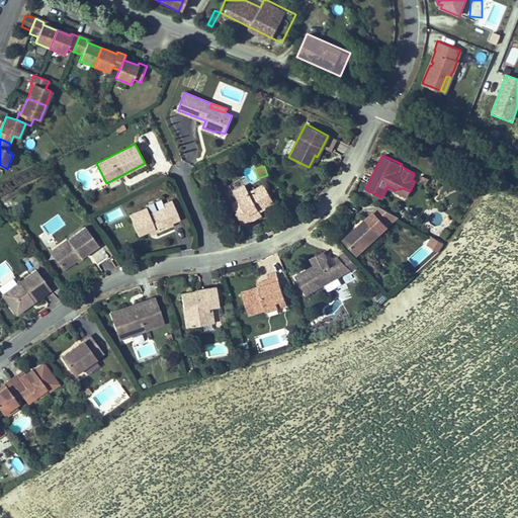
[(235,208),(244,225),(252,221),(248,213),(259,206),(260,210),(275,202),(265,184),(250,192),(246,184),(235,190),(239,198),(242,204),(235,208)]
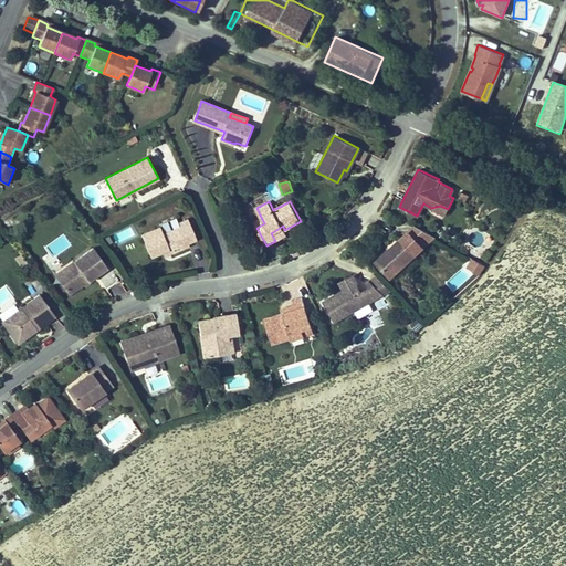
[(440,206),(431,208),(444,215),(448,209),(440,206)]
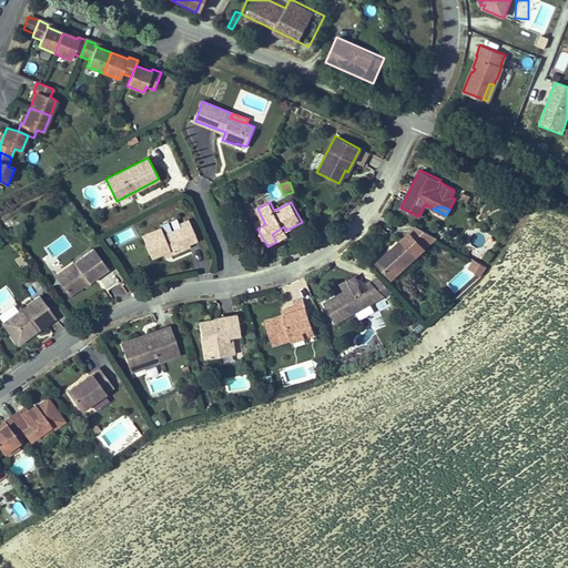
[(254,222),(257,229),(265,224),(262,217),(254,222)]
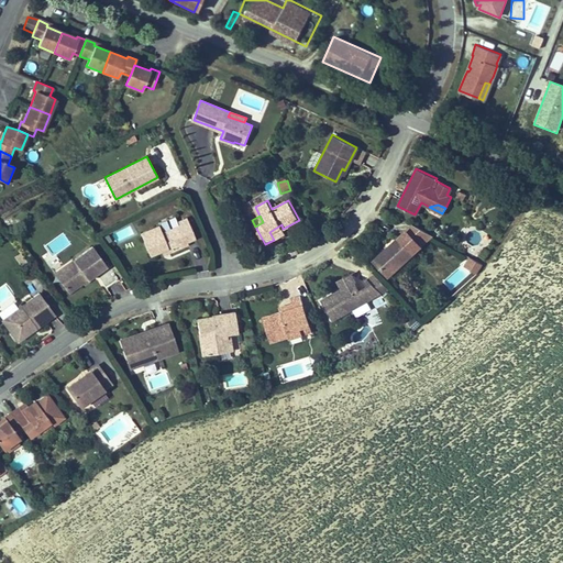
[(195,239),(187,218),(177,222),(179,225),(161,233),(158,225),(140,233),(148,255),(161,251),(167,249),(168,252),(187,244),(186,242),(195,239)]
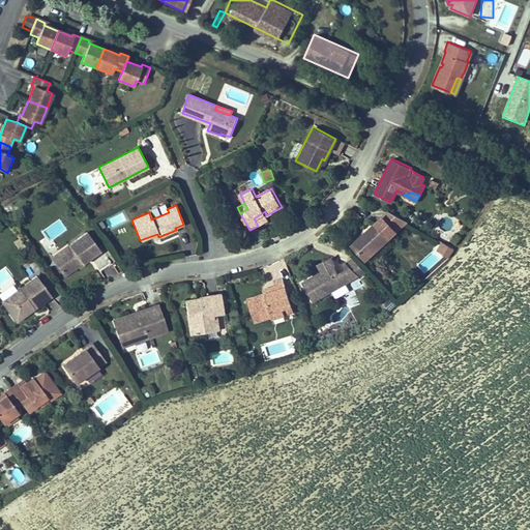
[(268,218),(266,215),(265,211),(254,218),(258,226),(268,218)]
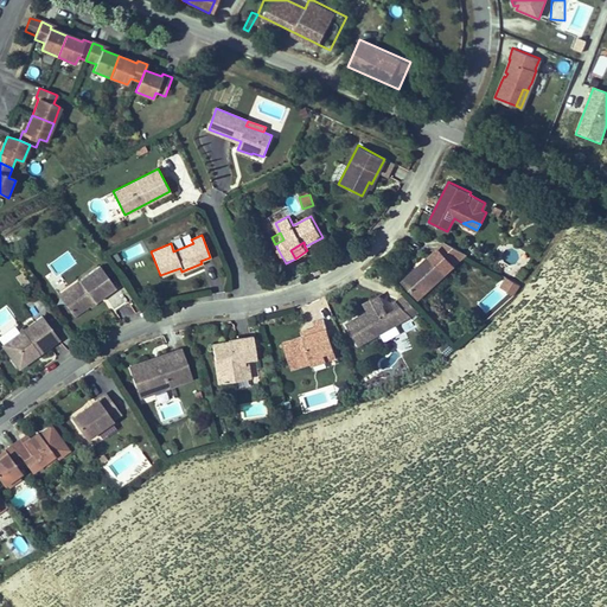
[(126,259),(142,253),(140,244),(123,251),(126,259)]
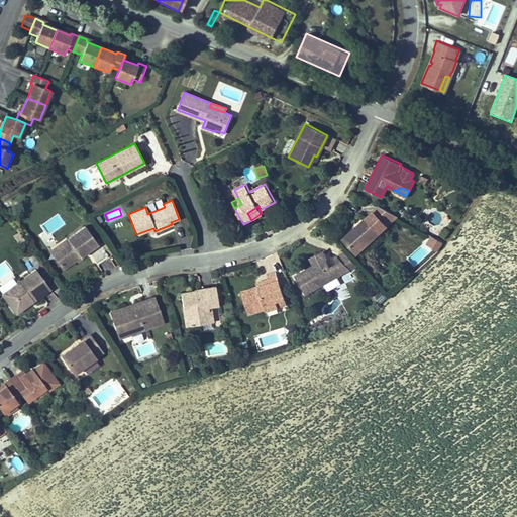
[(382,227),(369,214),(342,239),(355,253),(382,227)]
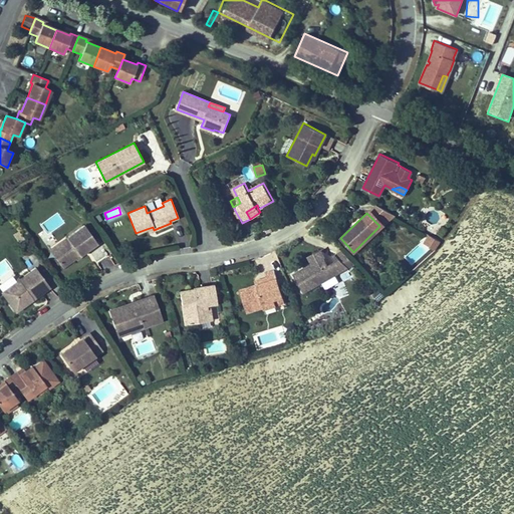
[(97,242),(84,224),(66,237),(69,241),(59,248),(63,253),(55,258),(62,267),(97,242)]
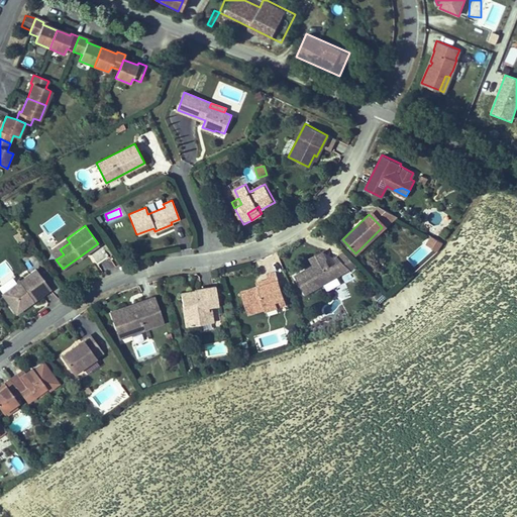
[(438,252),(442,244),(429,236),(424,244),(438,252)]
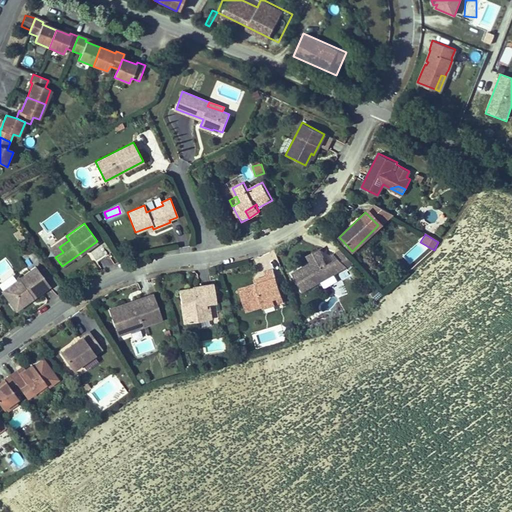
[(69,240),(66,236),(49,248),(55,257),(63,252),(59,247),(69,240)]
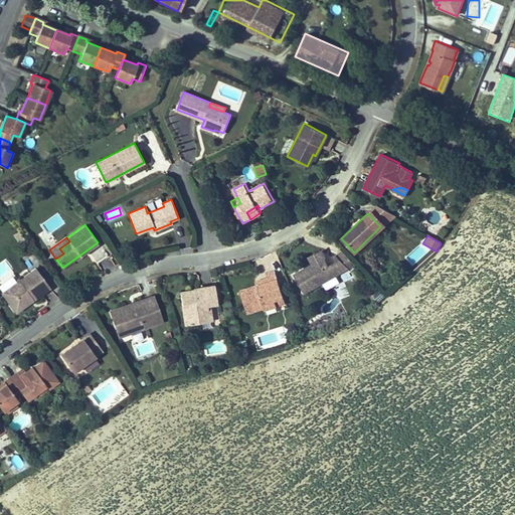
[(310,256),(314,264),(317,258),(325,258),(321,250),(310,256)]
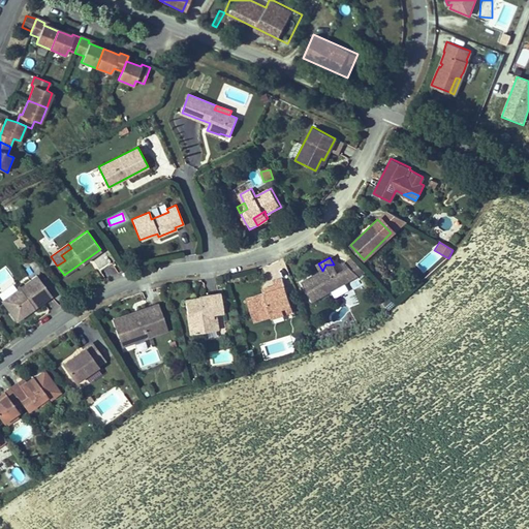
[(312,301),(365,271),(352,258),(342,265),(345,270),(338,273),(334,265),(325,265),(322,271),(303,282),(312,301)]
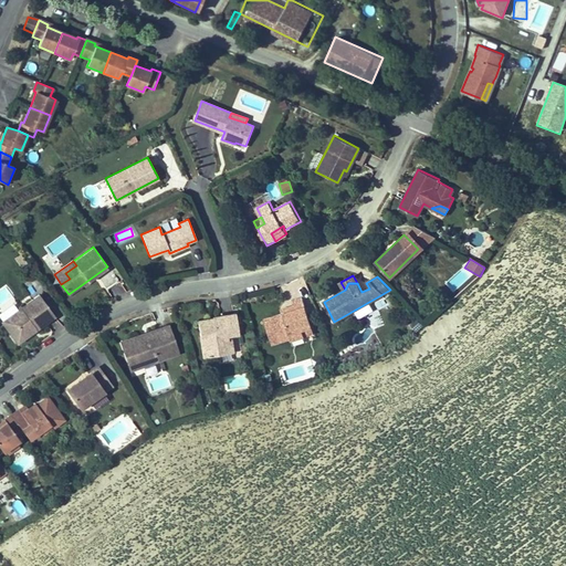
[(37,296),(0,322),(0,324),(9,336),(18,338),(31,328),(33,331),(52,317),(37,296)]
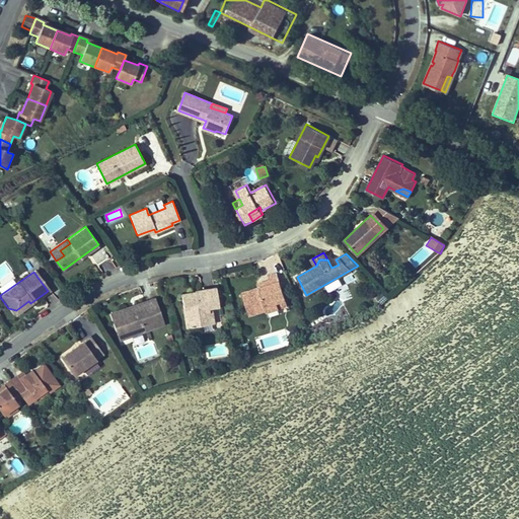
[(285,299),(277,274),(265,277),(268,285),(242,293),(248,314),(265,309),(265,311),(278,307),(276,302),(285,299)]
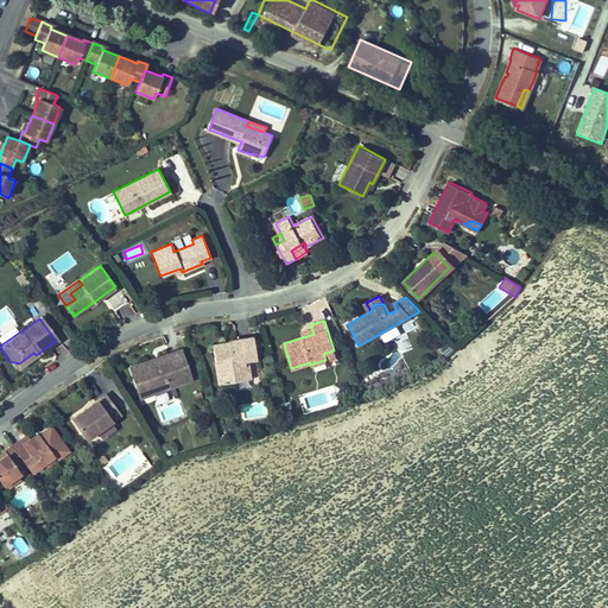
[(257,356),(253,335),(228,341),(228,342),(213,346),(220,382),(225,382),(225,384),(238,380),(236,375),(249,373),(248,362),(245,362),(245,359),(257,356)]
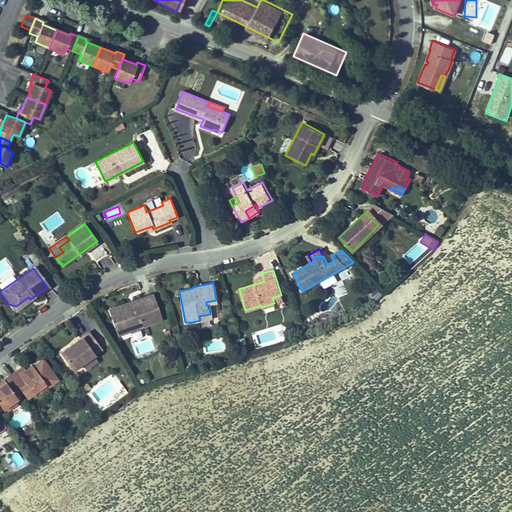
[(159,317),(150,292),(114,306),(124,331),(159,317)]
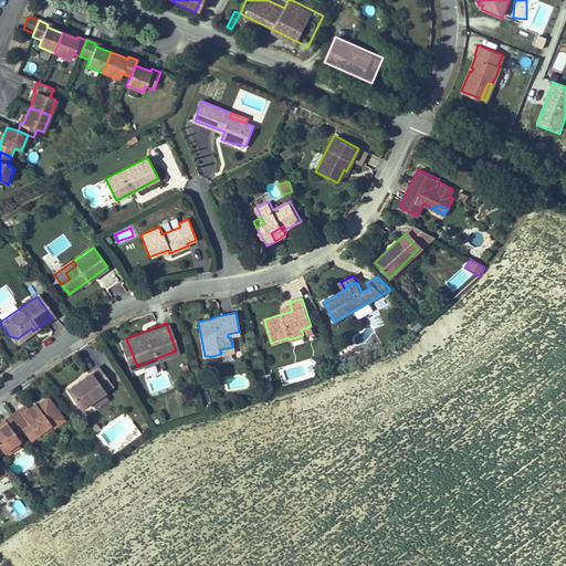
[(18,338),(9,336),(16,345),(33,331),(31,328),(18,338)]
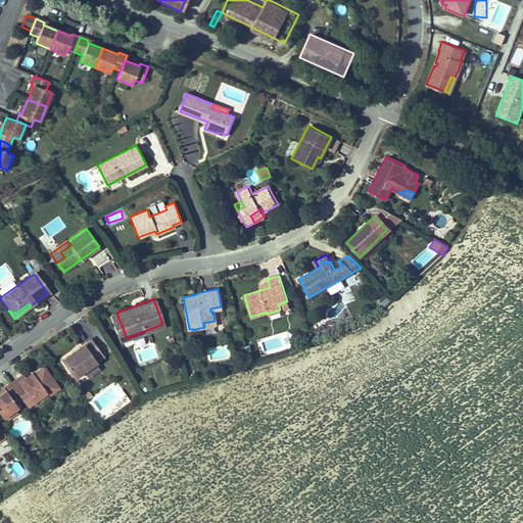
[(127,338),(116,313),(110,316),(120,340),(127,338)]
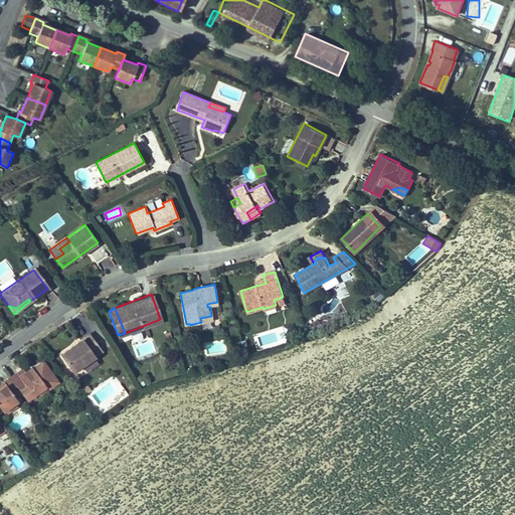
[(89,332),(60,353),(72,370),(101,349),(89,332)]
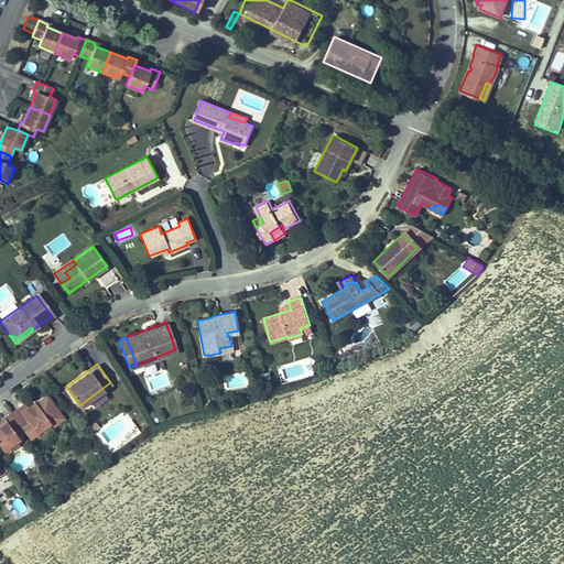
[(23,429),(30,437),(43,427),(53,420),(38,400),(29,407),(22,411),(20,408),(12,413),(23,429)]
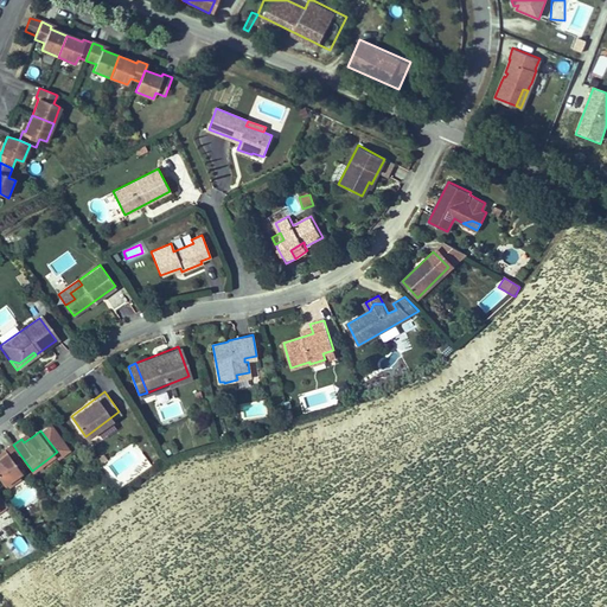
[(29,433),(21,439),(24,442),(31,438),(29,433)]
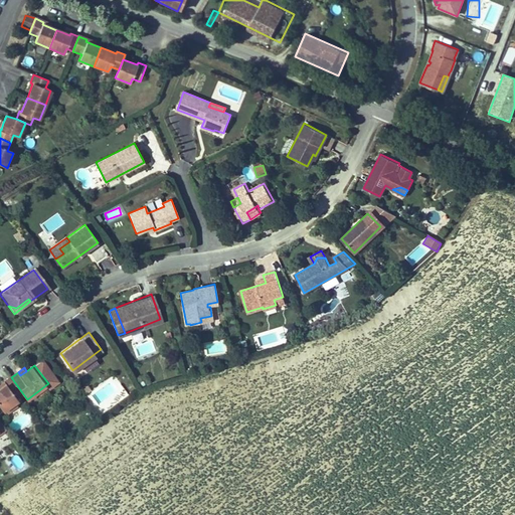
[(21,391),(11,377),(4,382),(6,385),(0,389),(0,406),(3,411),(5,409),(16,402),(18,400),(15,396),(21,391)]
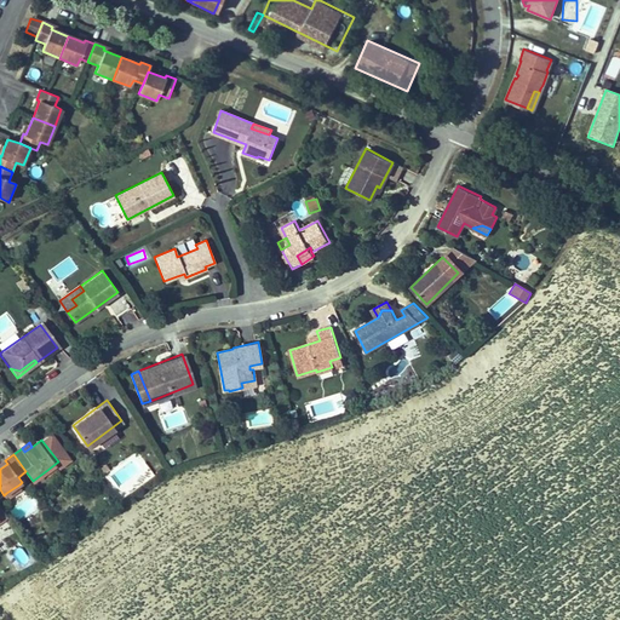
[(61,466),(57,463),(47,470),(51,474),(61,466)]
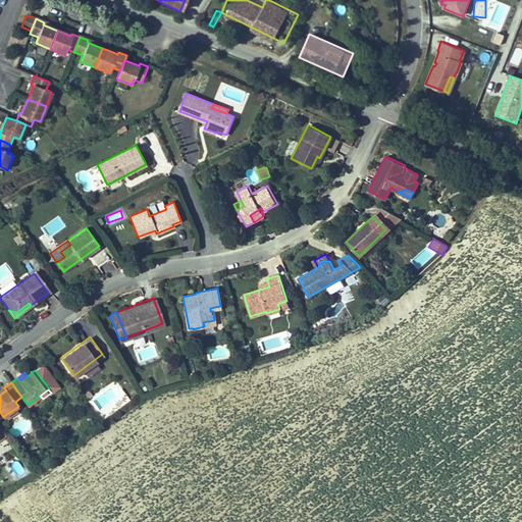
[(18,411),(16,408),(5,415),(8,419),(18,411)]
